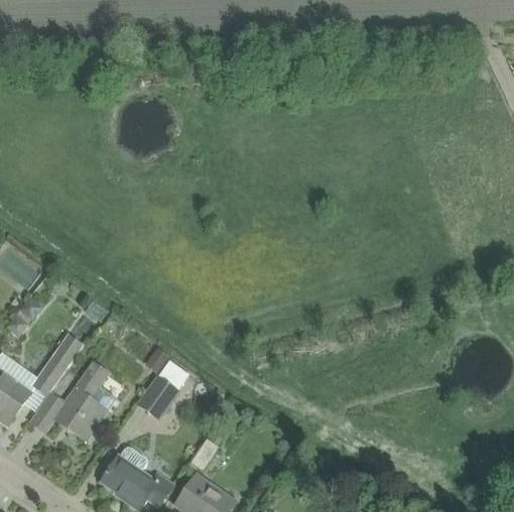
[(14,312),(4,326),(16,336),(26,323),(14,312)]
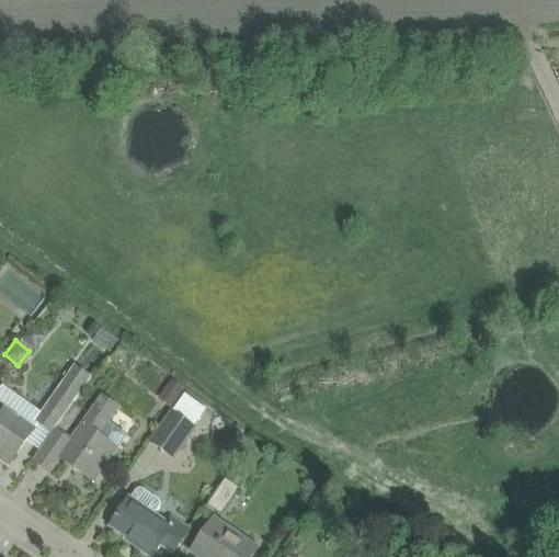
[(42,411),(37,418),(49,427),(70,397),(88,372),(75,364),(58,388),(42,411)]
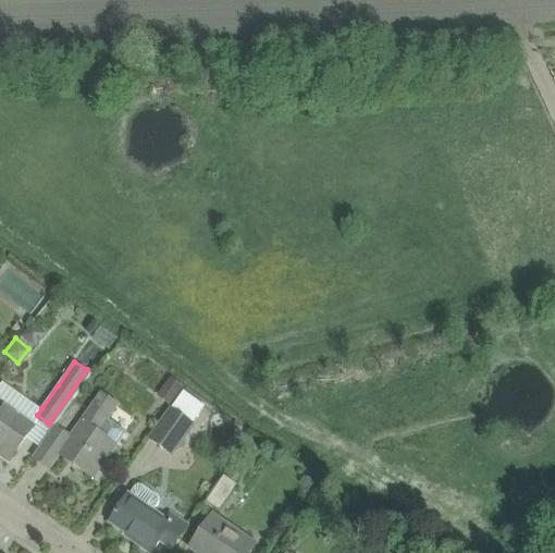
[(168,373),(162,381),(155,392),(169,403),(174,394),(182,383),(168,373)]
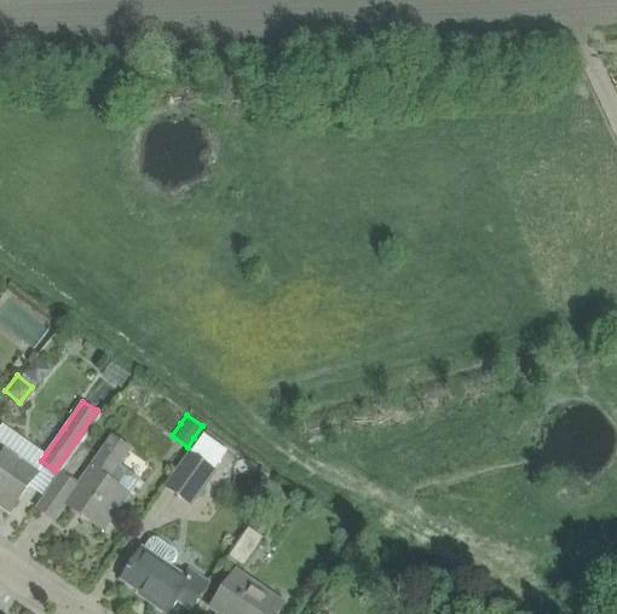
[(0,503),(9,509),(13,500),(28,481),(35,470),(39,465),(22,453),(30,441),(3,422),(0,426),(0,503)]
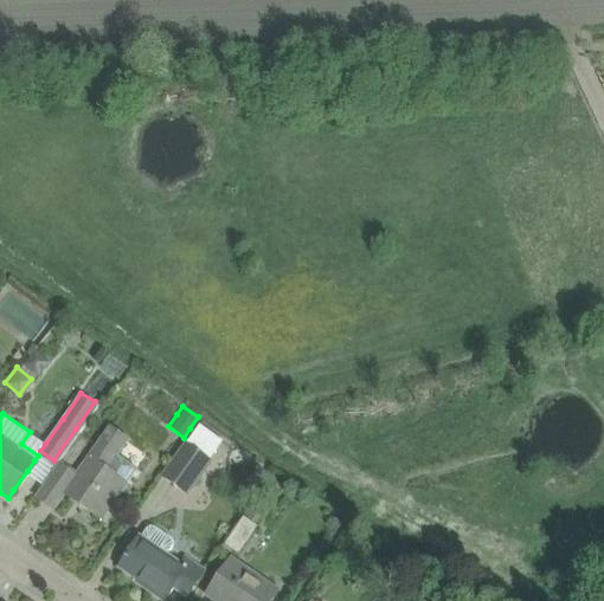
[(98,516),(113,497),(135,465),(114,451),(126,435),(109,424),(76,470),(60,458),(34,495),(51,506),(63,491),(98,516)]
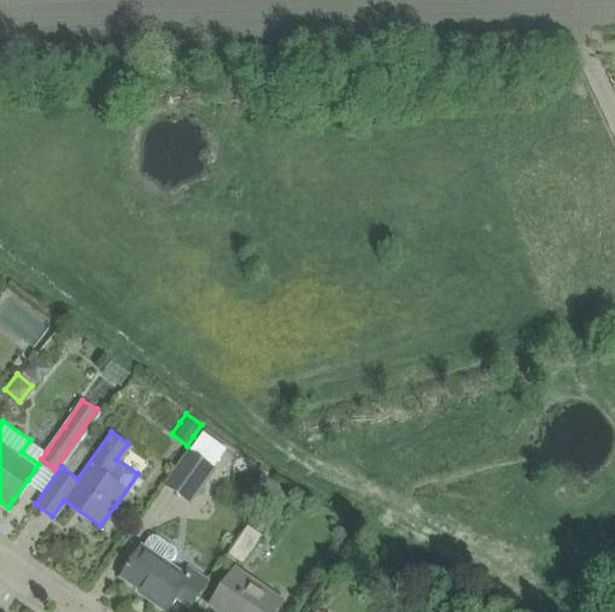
[(189,500),(214,466),(187,447),(163,481),(189,500)]
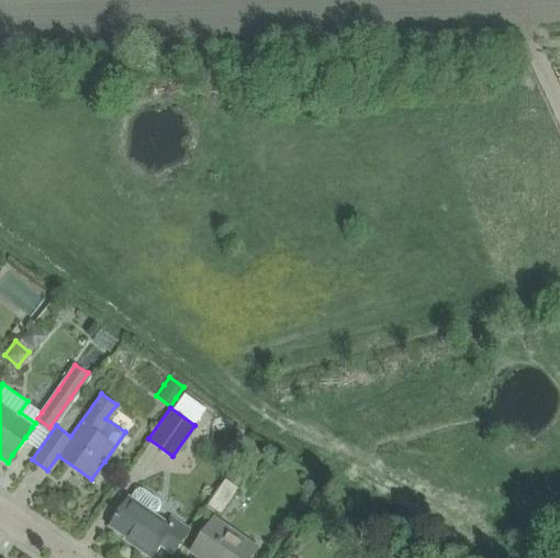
[(238,487),(235,484),(241,476),(231,469),(205,503),(220,512),(238,487)]
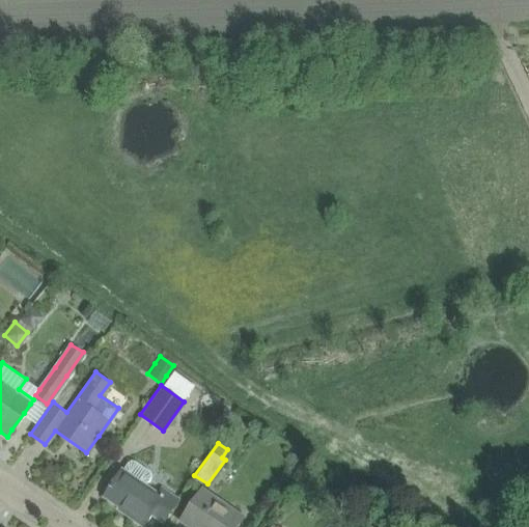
[(162,520),(173,503),(176,498),(161,488),(157,494),(143,486),(149,476),(149,472),(147,469),(134,460),(131,459),(127,461),(121,470),(120,470),(103,494),(130,512),(129,515),(142,524),(150,512),(162,520)]
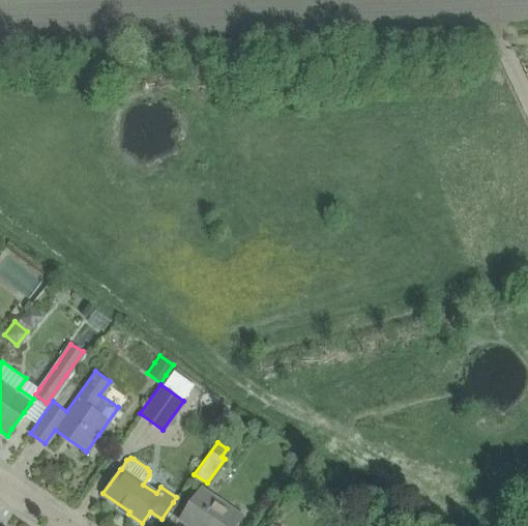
[(233,525),(241,515),(200,487),(179,518),(191,525),(233,525)]
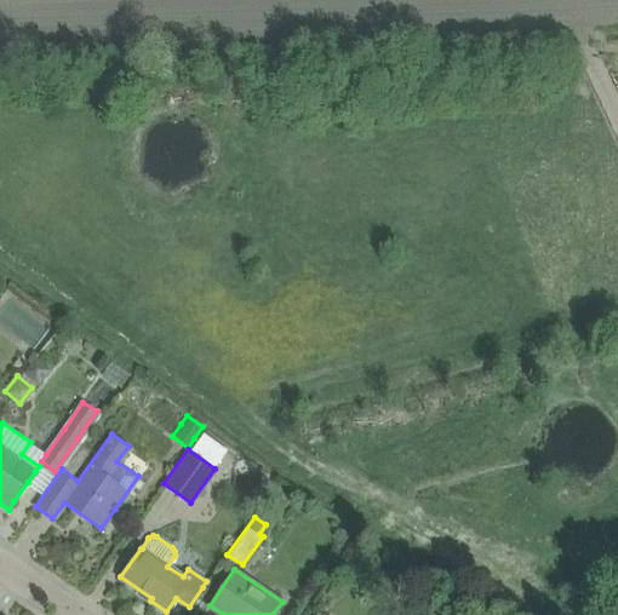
[(399,604),(390,614),(411,614),(412,614),(399,604)]
